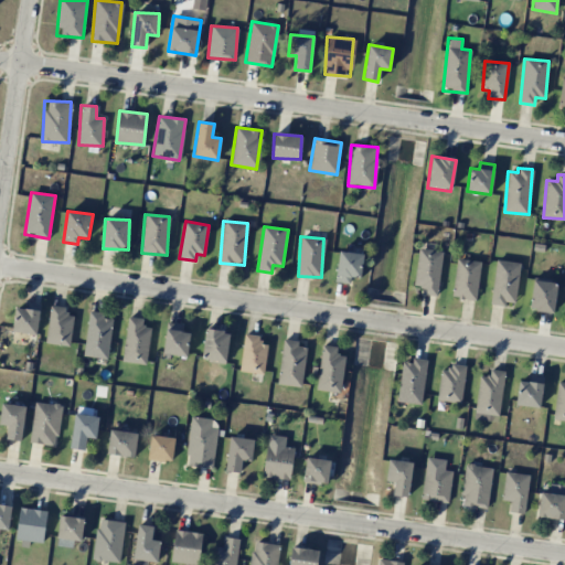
[(414,286),(422,287),(422,295),(437,296),(441,252),(417,248),(414,286)]
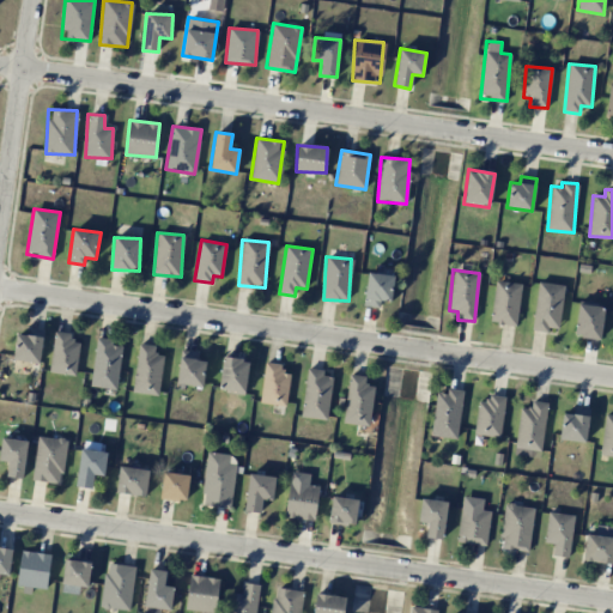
[(378,307),(380,301),(392,301),(393,274),(366,273),(364,307),(378,307)]
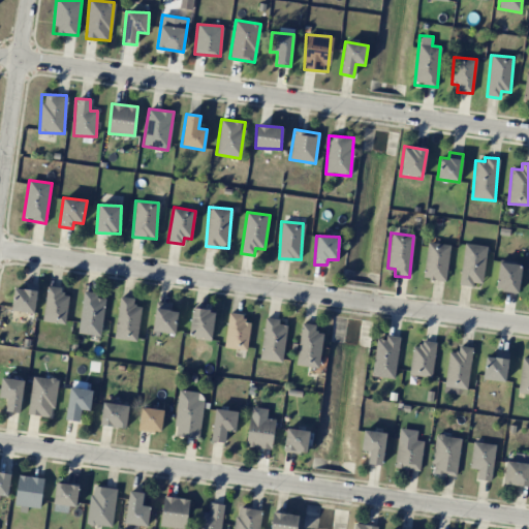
[(424,279),(446,280),(448,244),(426,243),(424,279)]
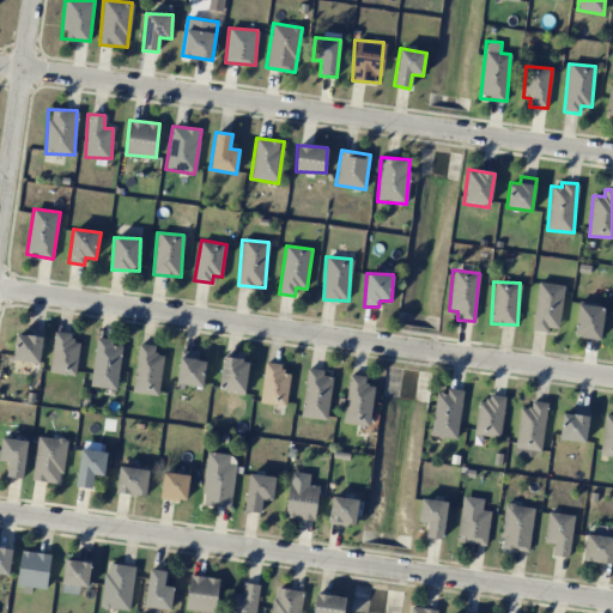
[(533,328),(559,331),(564,285),(538,283),(533,328)]
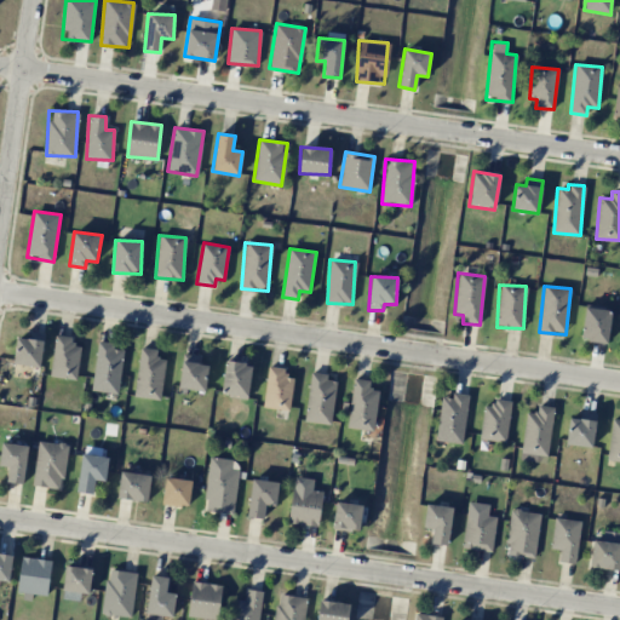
[(581,340),(607,343),(610,310),(584,308),(581,340)]
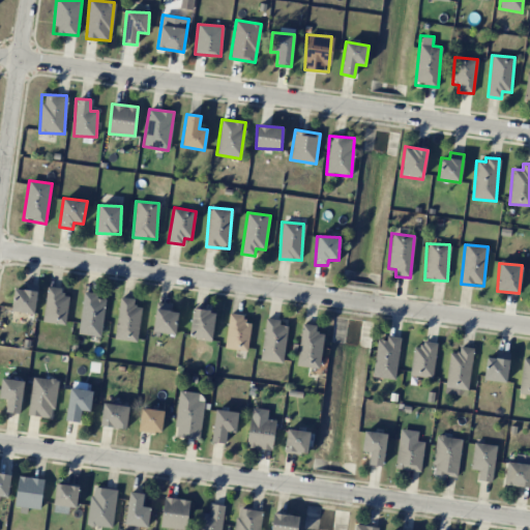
[(11,311),(34,314),(38,286),(24,284),(23,290),(15,289),(11,311)]
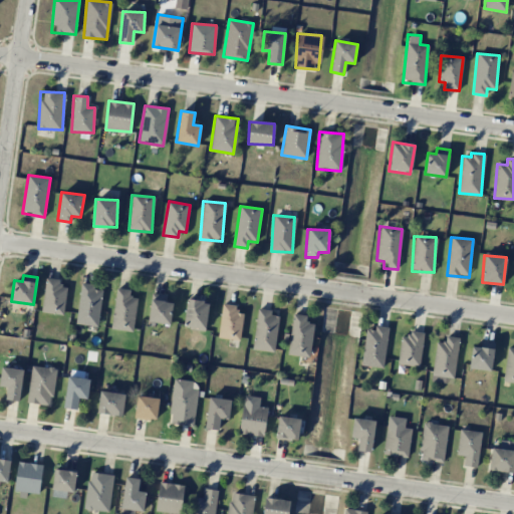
[(59,287),(59,279),(45,278),(42,312),(64,314),(66,287),(59,287)]
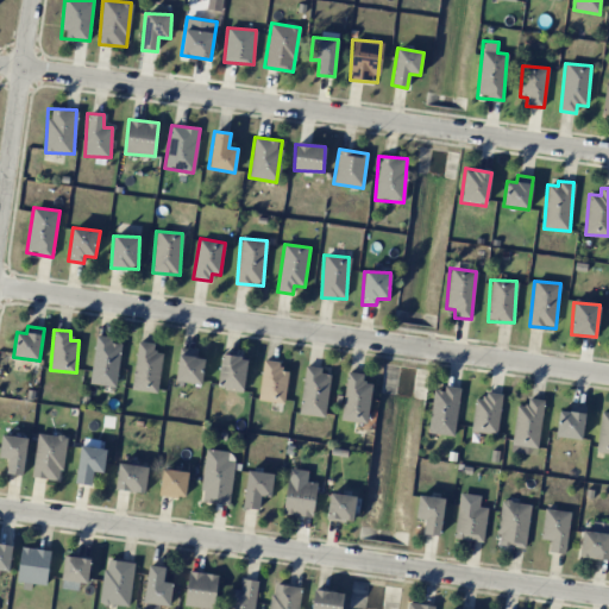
[(117,387),(120,344),(112,344),(113,337),(95,336),(90,384),(117,387)]
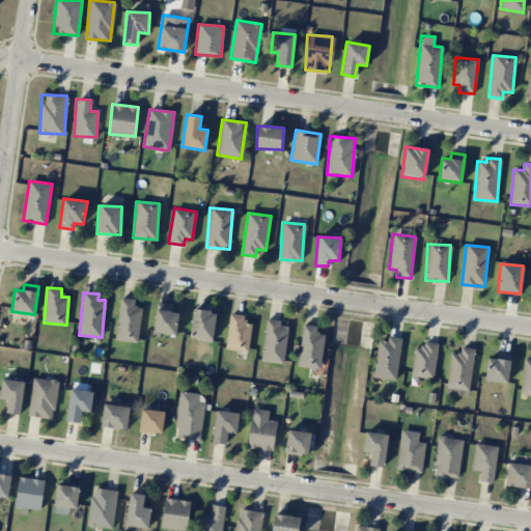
[(133,307),(134,300),(121,298),(114,339),(137,342),(142,308),(133,307)]
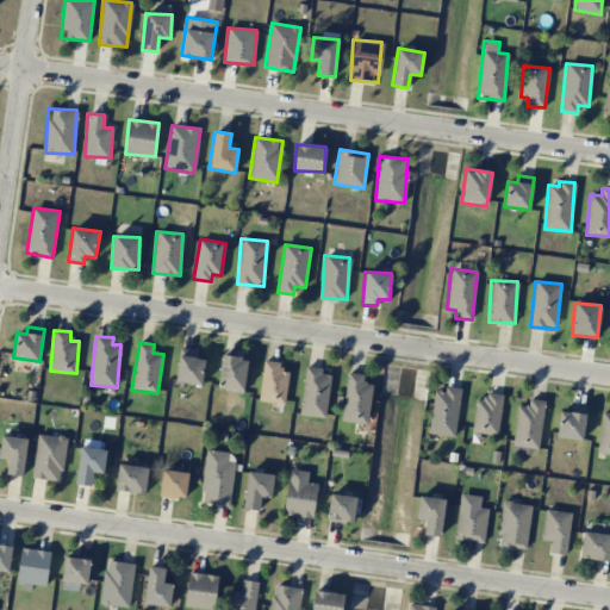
[(197,349),(179,348),(176,383),(203,384),(204,359),(195,359),(197,349)]
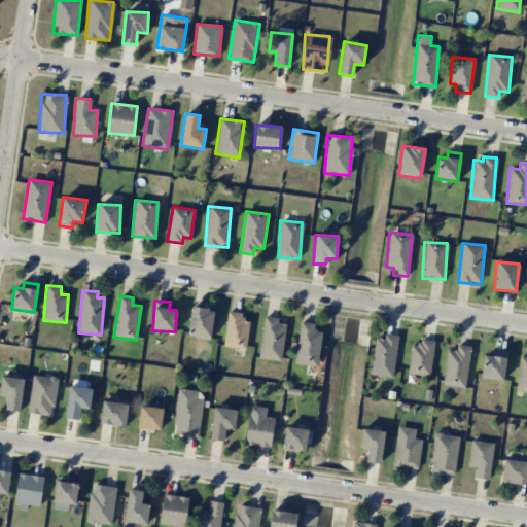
[(188,336),(211,339),(214,309),(191,307),(188,336)]
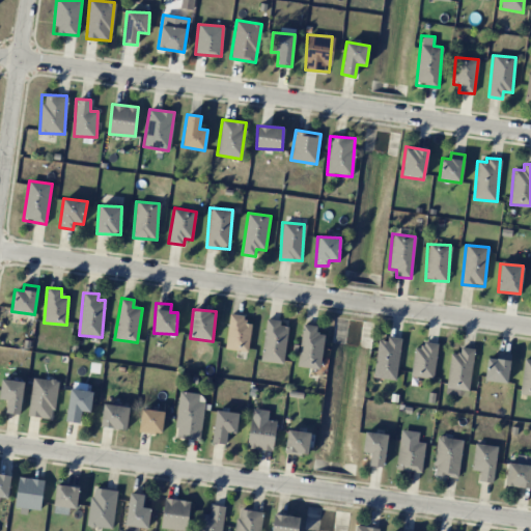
[(245,315),(229,313),(225,350),(248,352),(251,324),(244,323),(245,315)]
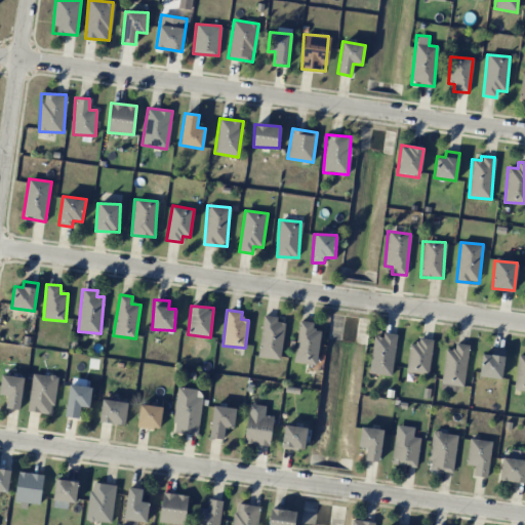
[(263,317),(257,357),(280,359),(284,319),(263,317)]
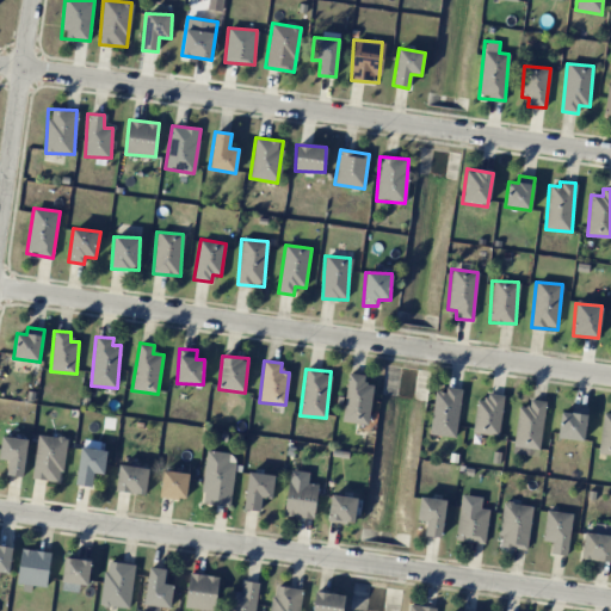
[(364,376),(349,374),(341,421),(366,425),(374,386),(363,383),(364,376)]
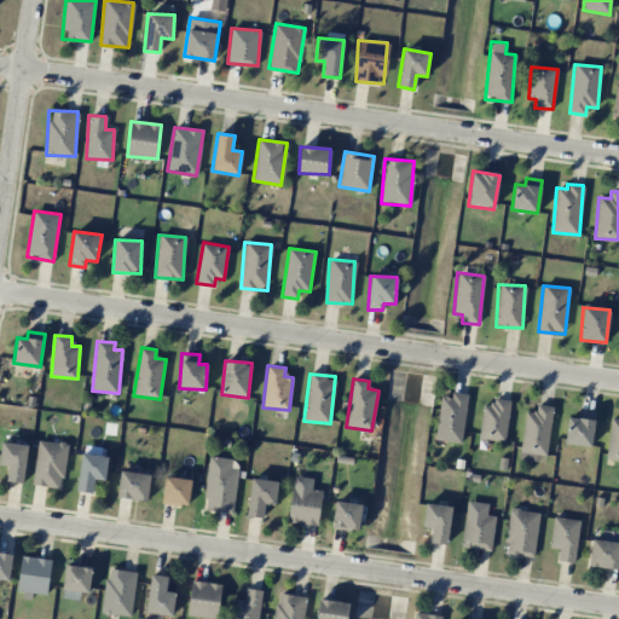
[(440,393),(435,440),(462,443),(467,397),(440,393)]
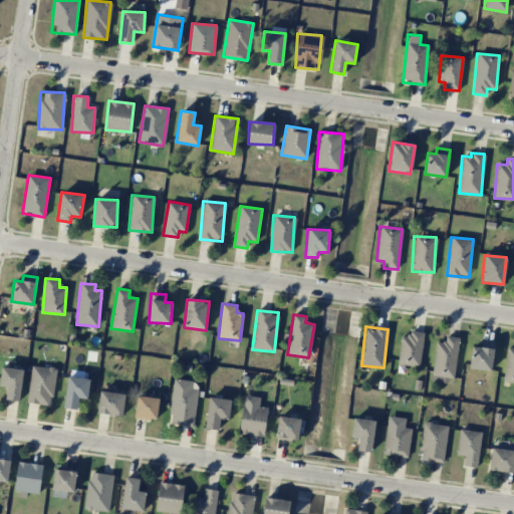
[(401,335),(398,364),(420,366),(423,332),(409,331),(409,336),(401,335)]
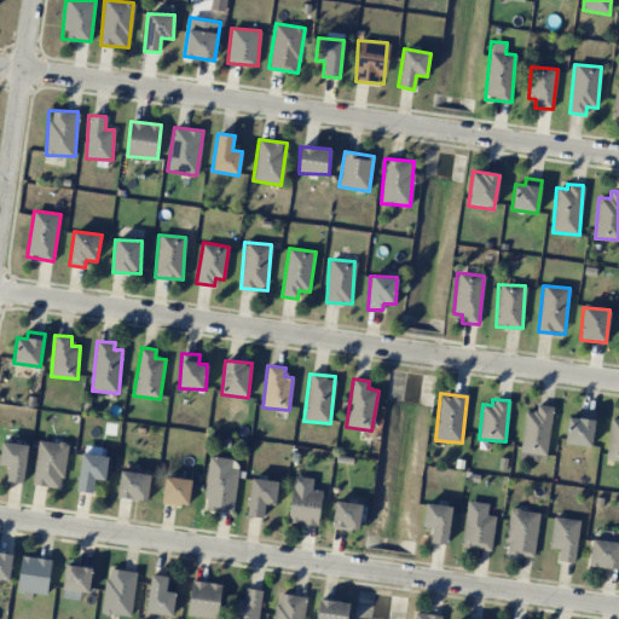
[(547,462),(551,406),(536,405),(536,412),(525,411),(520,460),(547,462)]
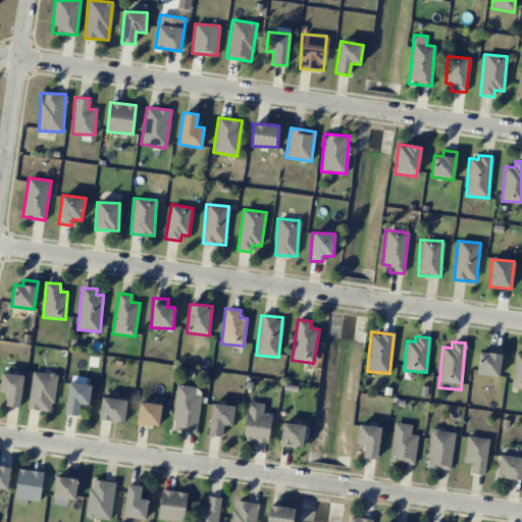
[(487,353),(479,352),(475,373),(498,377),(503,349),(488,347),(487,353)]
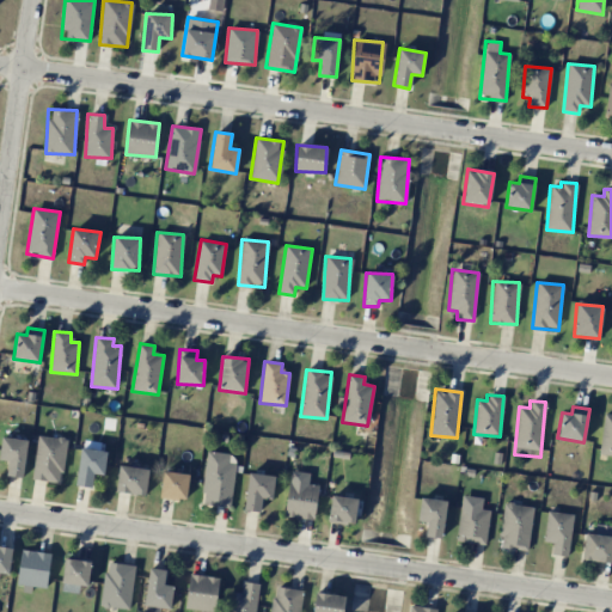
[(611,412),(605,412),(598,453),(611,456),(611,412)]
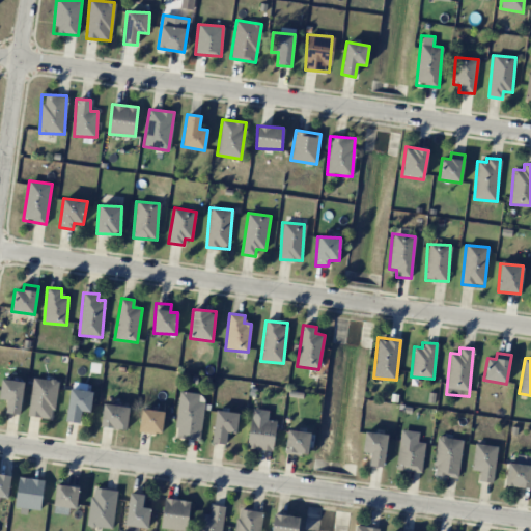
[(58,381),(33,378),(27,416),(53,419),(58,381)]
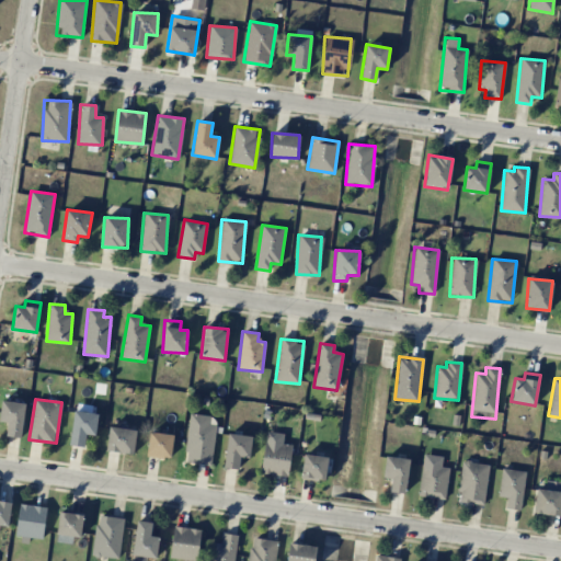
[(22,437),(25,403),(1,401),(0,412),(0,421),(8,422),(7,436),(22,437)]
